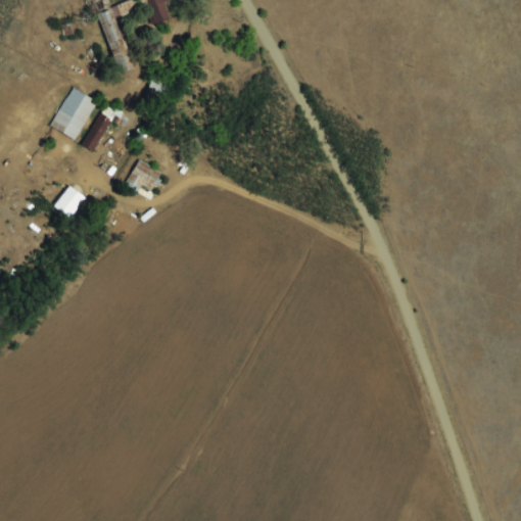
[(119,74),(141,66),(128,30),(151,20),(153,25),(174,17),(168,0),(127,0),(110,6),(108,0),(96,0),(93,1),(119,74)]
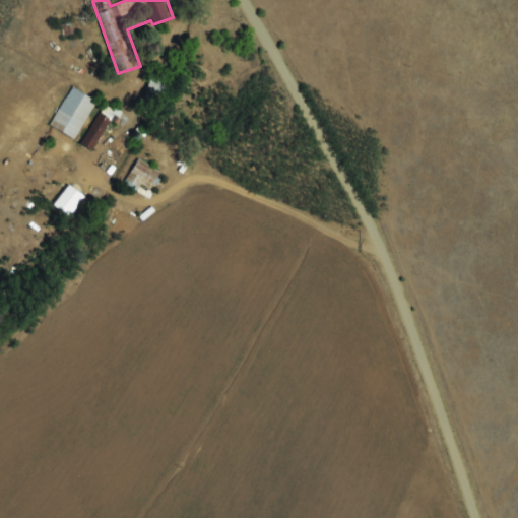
[(76,139),(96,100),(70,85),(50,125),(76,139)]
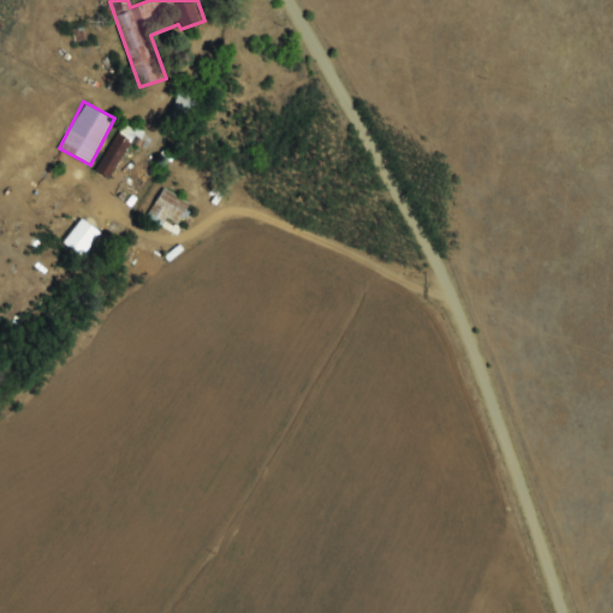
[(184,120),(190,108),(180,103),(174,115),(184,120)]
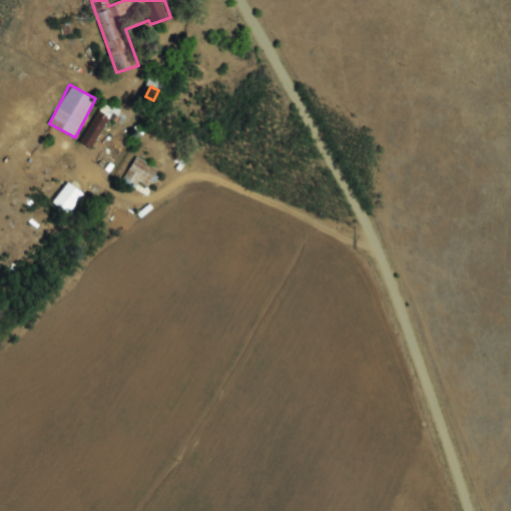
[(111,108),(102,103),(78,140),(90,147),(111,114),(108,112),(111,108)]
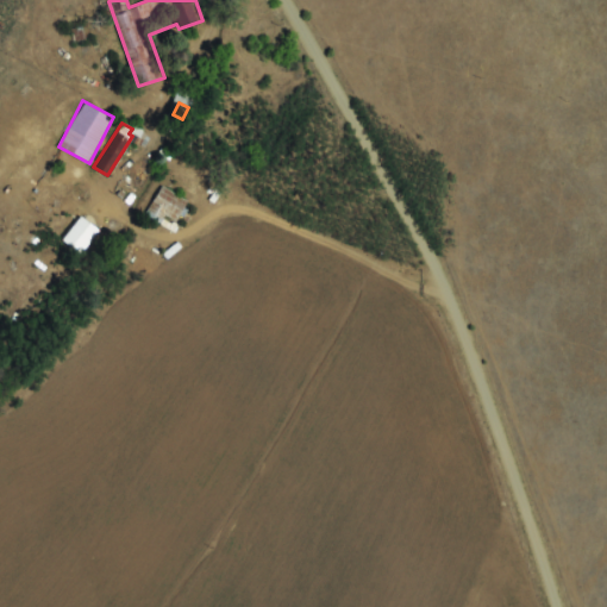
[(161,223),(167,216),(175,221),(189,204),(164,185),(145,211),(161,223)]
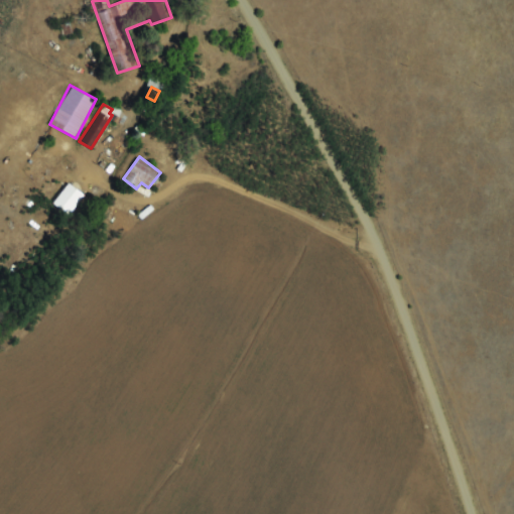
[(51,203),(68,215),(85,194),(70,181),(51,203)]
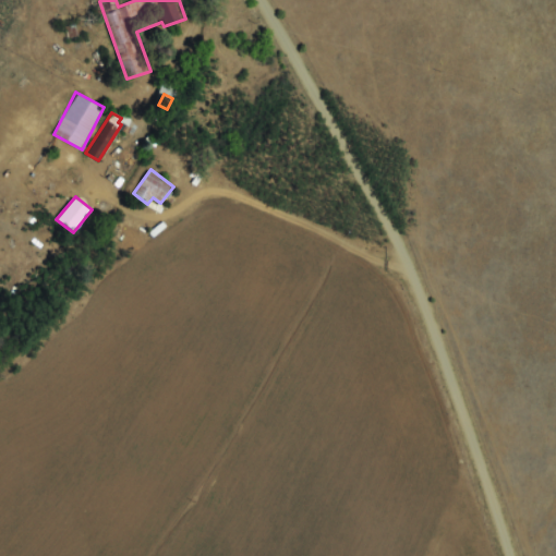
All buildings are outlined.
